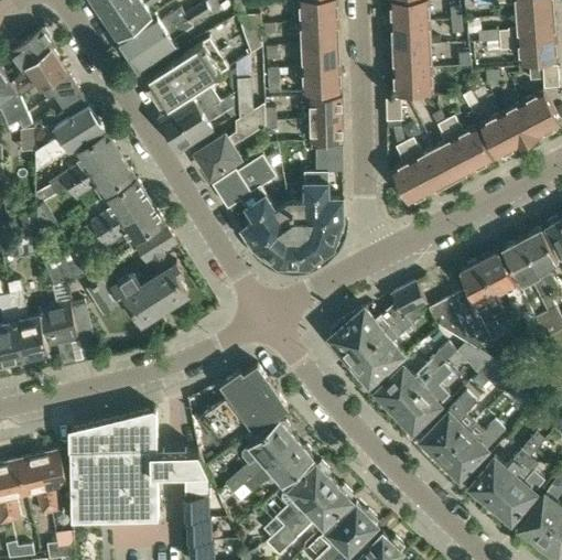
[(100,0),(94,4),(105,22),(139,0),(100,0)]
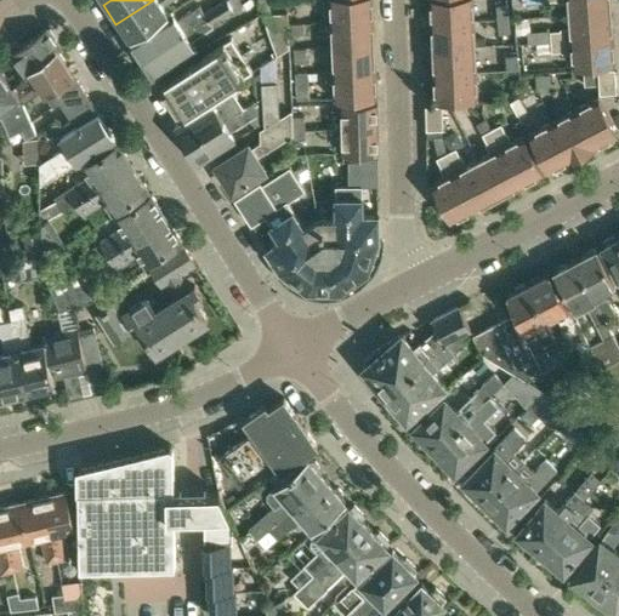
[(153,0),(115,24),(126,41),(165,17),(162,11),(177,0),(153,0)]
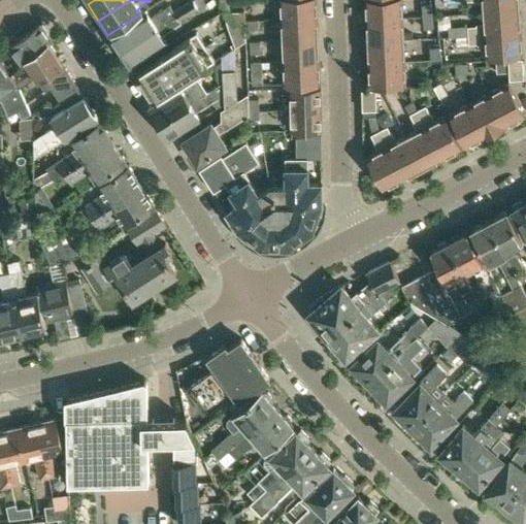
[(277,0),(280,22),(315,21),(314,0),(277,0)]
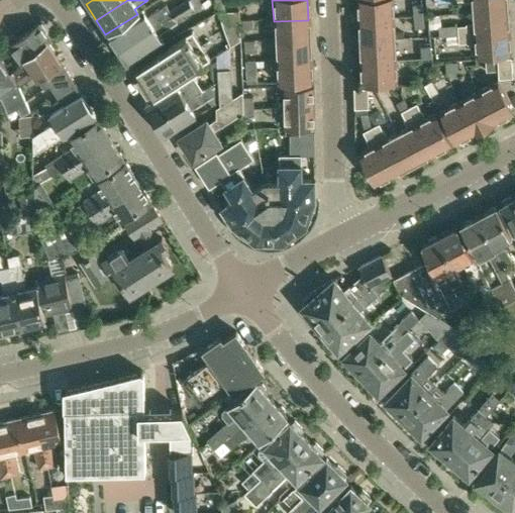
[(357,23),(391,21),(390,0),(382,0),(356,1),(357,23)]
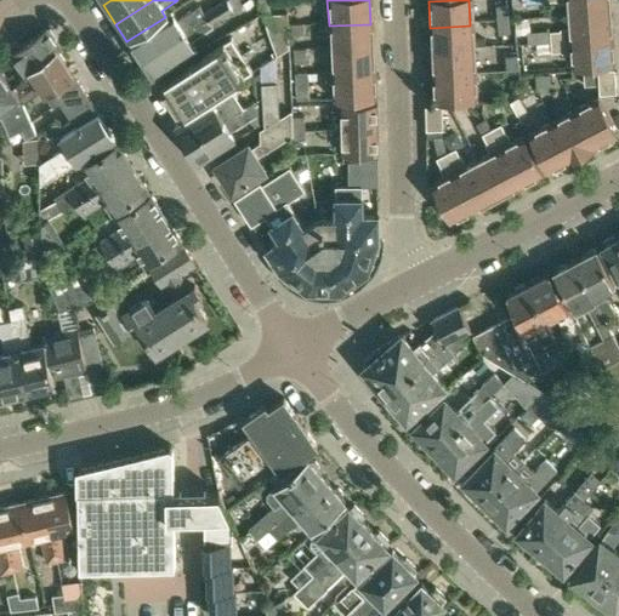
[(606,0),(544,0),(545,6),(555,5),(555,7),(564,6),(566,20),(607,17),(606,0)]
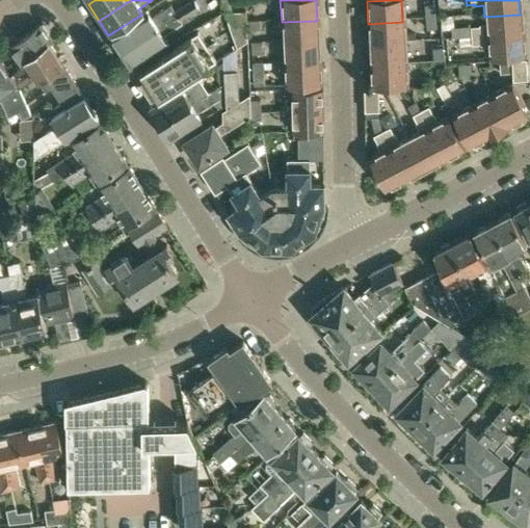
[(229,2),(218,2),(218,17),(222,17),(230,16),(229,2)]
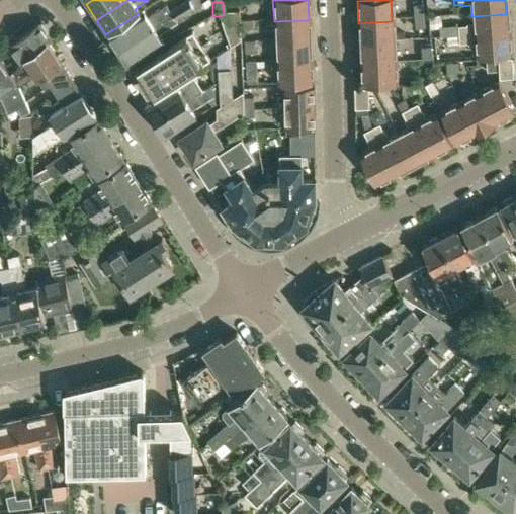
[(187,4),(169,14),(167,15),(168,17),(117,52),(126,66),(161,44),(157,37),(175,25),(174,23),(192,12),(187,4)]
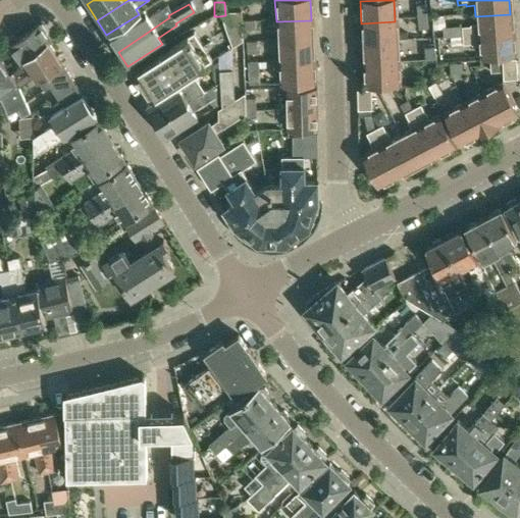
[(415,20),(425,19),(424,7),(414,8),(415,20)]
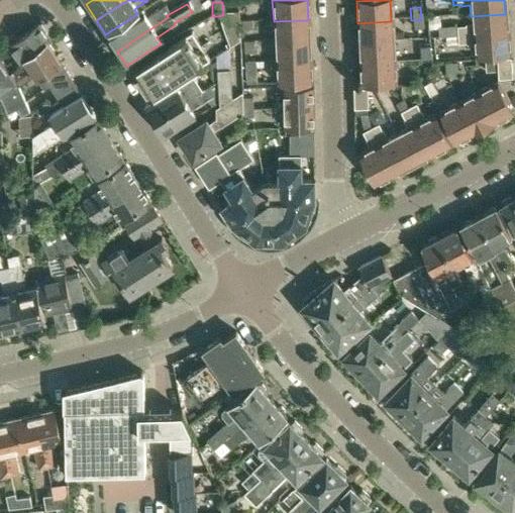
[(141,14),(107,36),(117,52),(168,17),(167,15),(169,14),(165,8),(145,20),(141,14)]
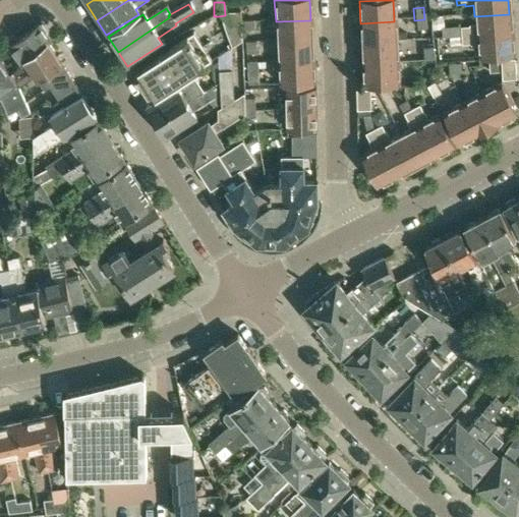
[(459,31),(440,33),(441,41),(460,40),(511,36),(509,14),(474,16),(475,29),(467,29),(468,31),(459,31)]
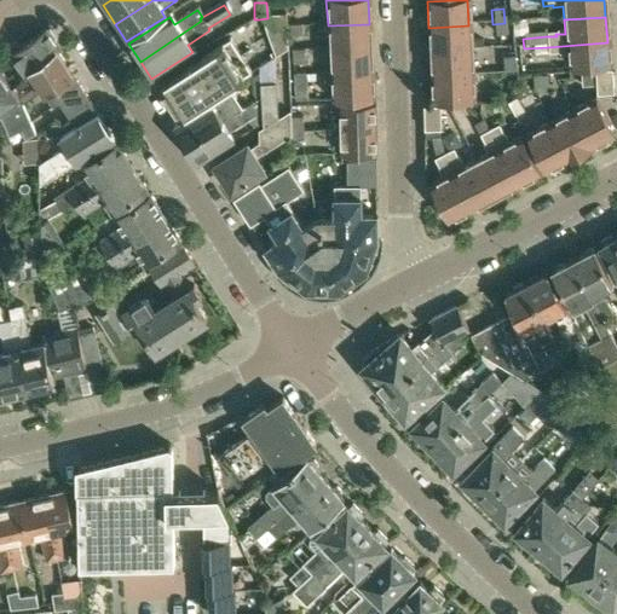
[(283,18),(259,19),(272,59),(286,52),(283,18)]
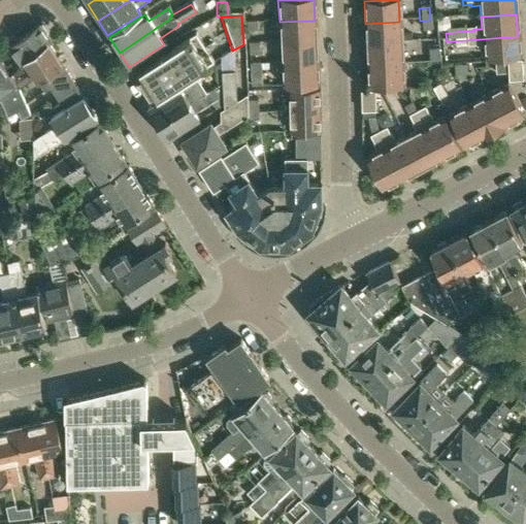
[(421,33),(431,32),(430,20),(420,21),(421,33)]
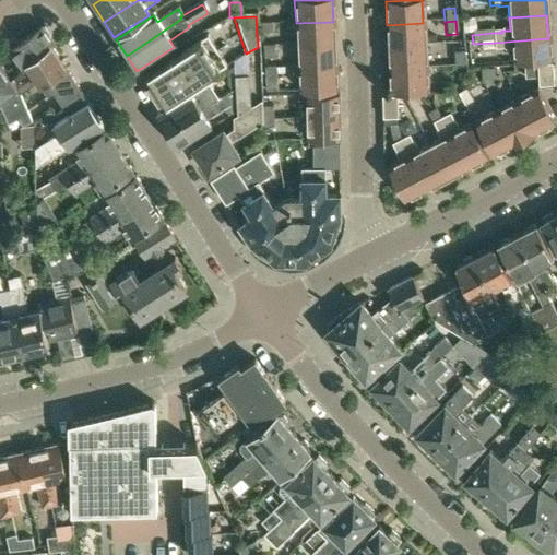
[(334,45),(333,22),(296,23),(296,47),(334,45)]
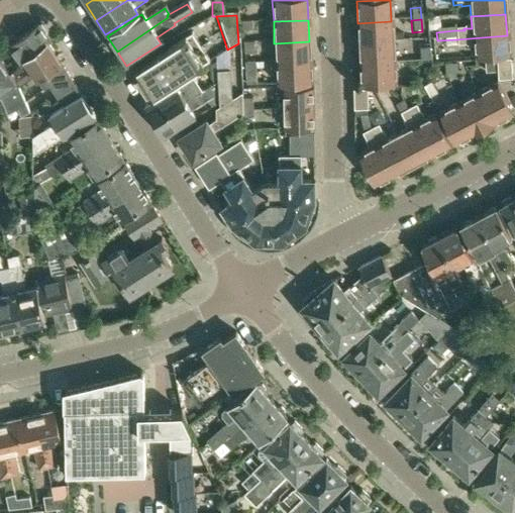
[(392,42),(391,21),(357,23),(358,44),(392,42)]
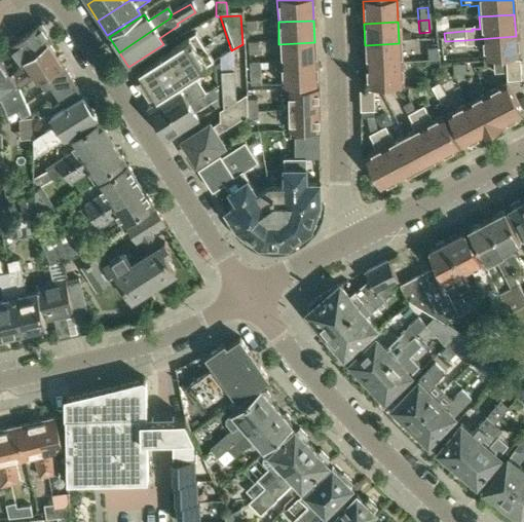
[(242,34),(255,33),(255,24),(242,24),(242,34)]
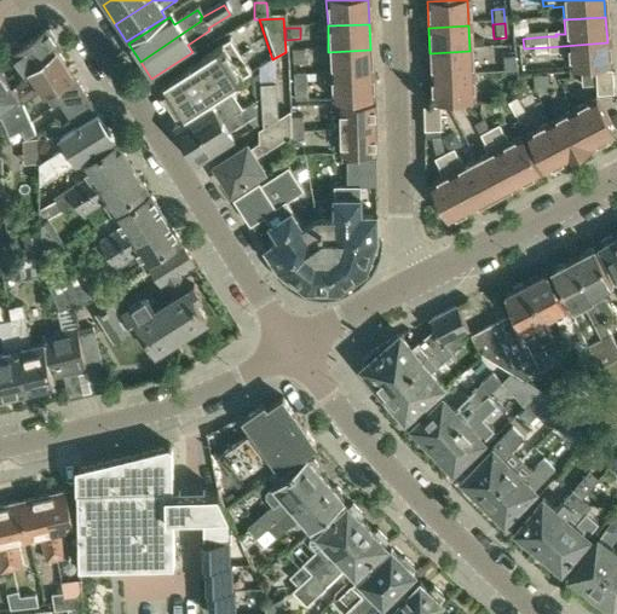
[(27,73),(55,53),(58,51),(46,32),(18,50),(16,45),(6,51),(23,75),(27,73)]
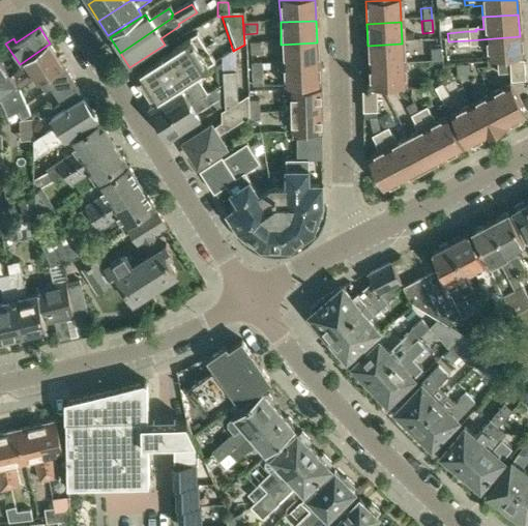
[(194,34),(134,72),(150,99),(210,61),(194,34)]
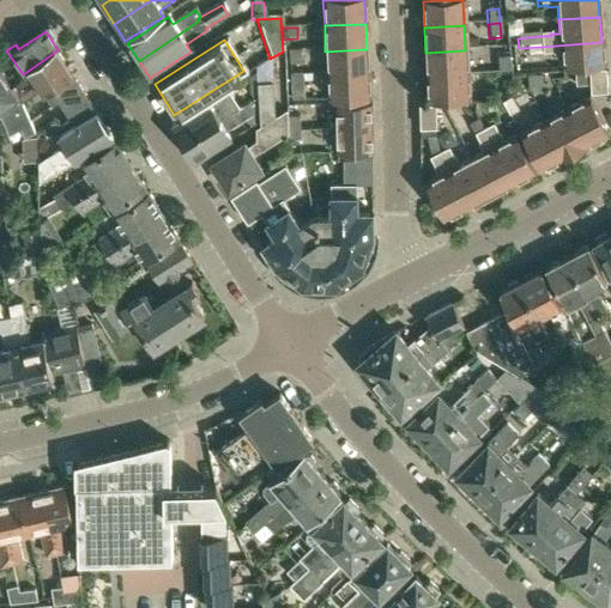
[(602,42),(542,47),(542,56),(552,55),(552,58),(561,56),(562,71),(603,67),(602,42)]
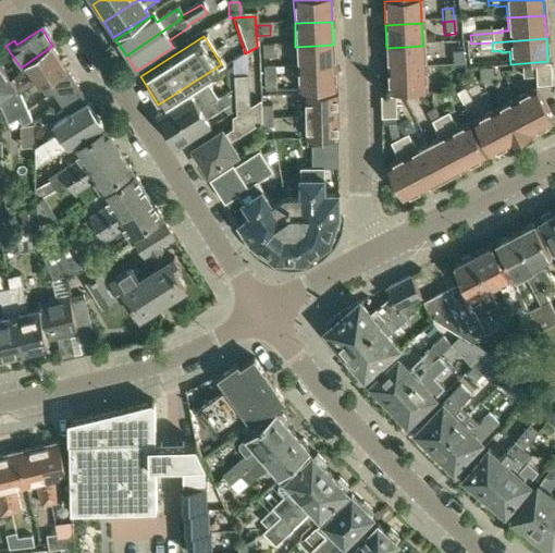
[(334,69),(333,45),(295,47),(296,70),(334,69)]
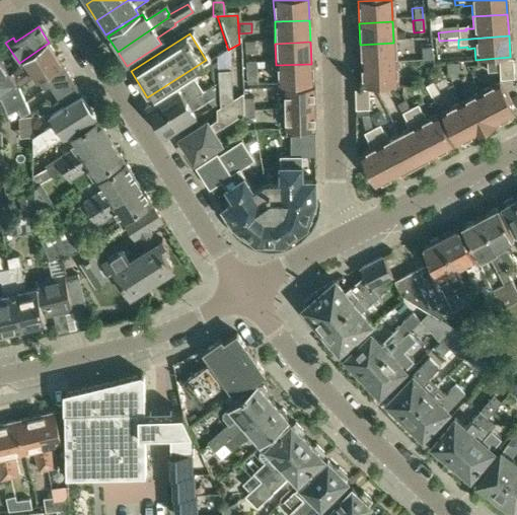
[(361,66),(394,65),(393,43),(360,45),(361,66)]
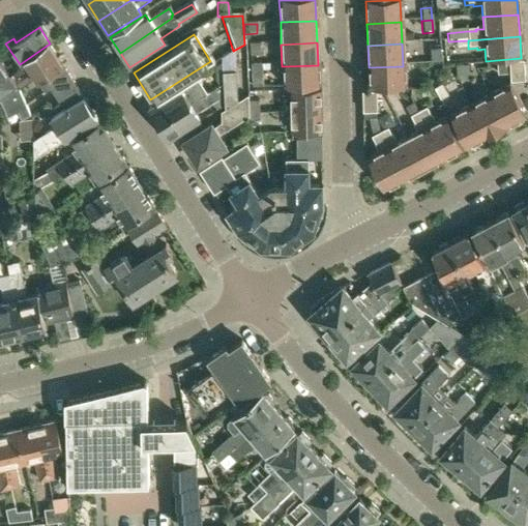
[(259,58),(259,45),(248,46),(248,58),(259,58)]
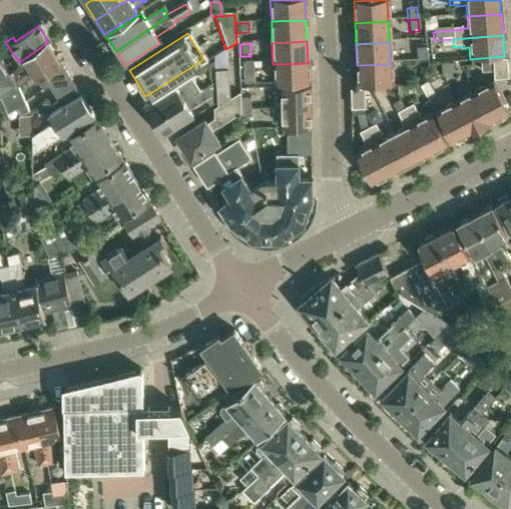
[(21,84),(33,76),(43,92),(48,89),(58,104),(77,91),(67,77),(45,44),(22,60),(19,62),(7,70),(14,81),(17,88),(21,84)]
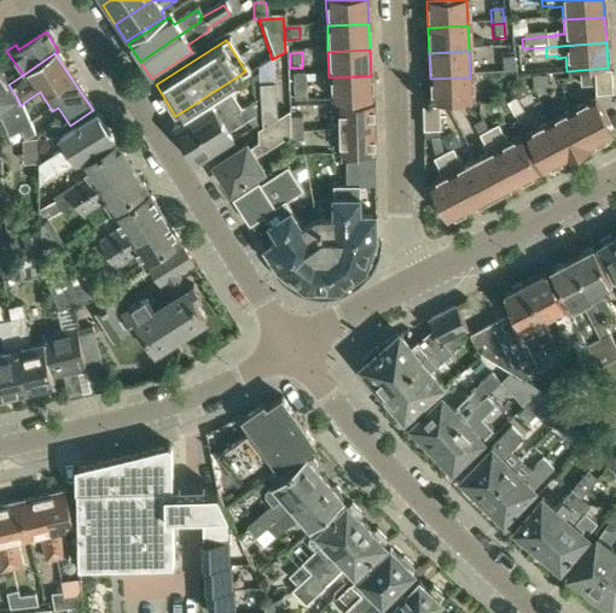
[(512,60),(500,60),(501,75),(513,75),(512,60)]
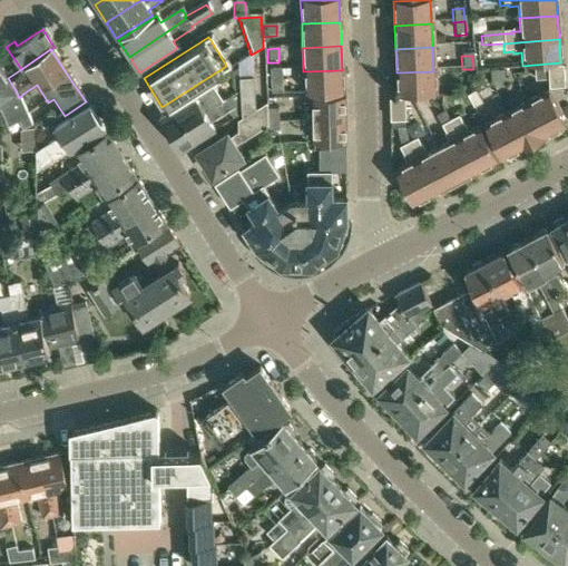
[(8,78),(0,67),(0,115),(6,127),(17,122),(20,129),(30,125),(19,98),(16,90),(8,78)]
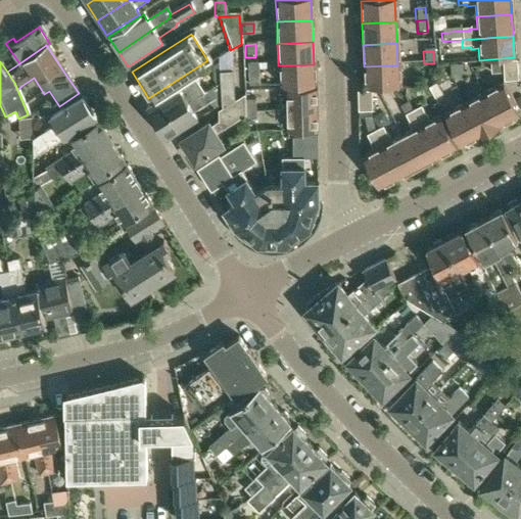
[(501,62),(501,76),(502,84),(516,83),(515,61),(501,62)]
